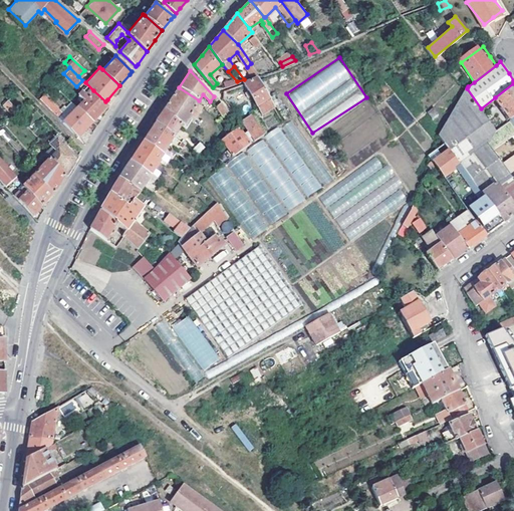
[(258,77),(245,81),(262,113),(275,106),(258,78),(258,77)]
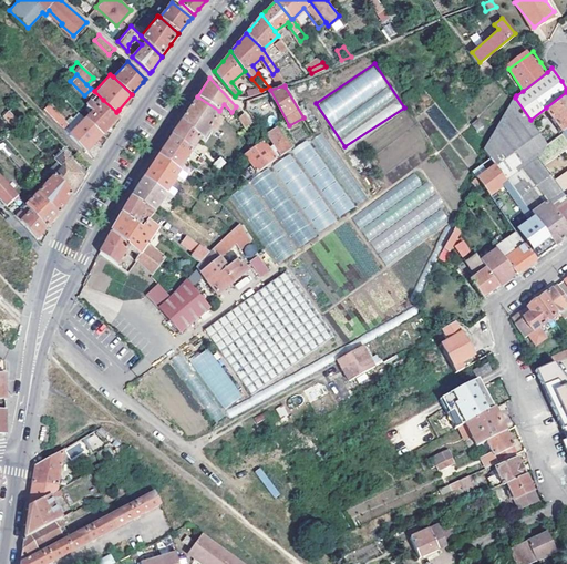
[(566,92),(546,108),(562,131),(566,125),(566,92)]
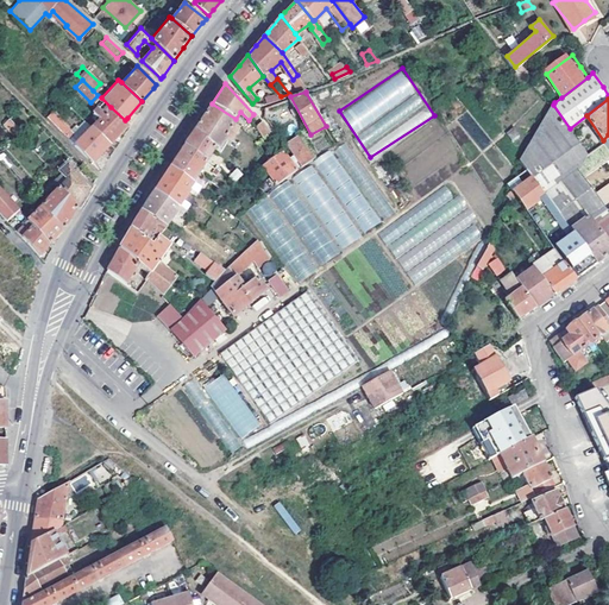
[(195,128),(220,144),(224,138),(230,142),(233,137),(227,133),(231,128),(237,133),(239,127),(233,124),(236,120),(236,119),(212,104),(206,112),(195,128)]
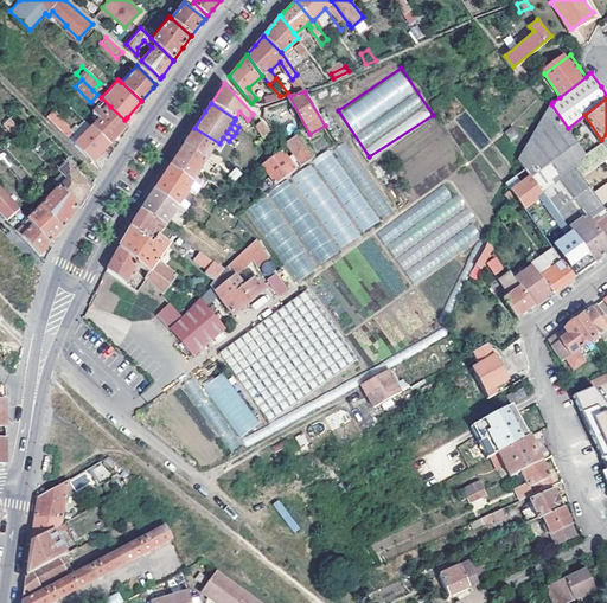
[(524,168),(569,229),(586,217),(588,220),(606,209),(576,168),(585,152),(568,128),(551,104),(518,159),(524,168)]
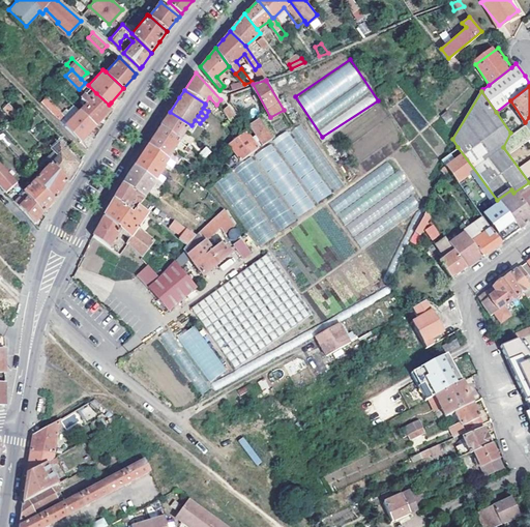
[(96,93),(80,110),(96,124),(110,110),(107,107),(109,105),(96,93)]
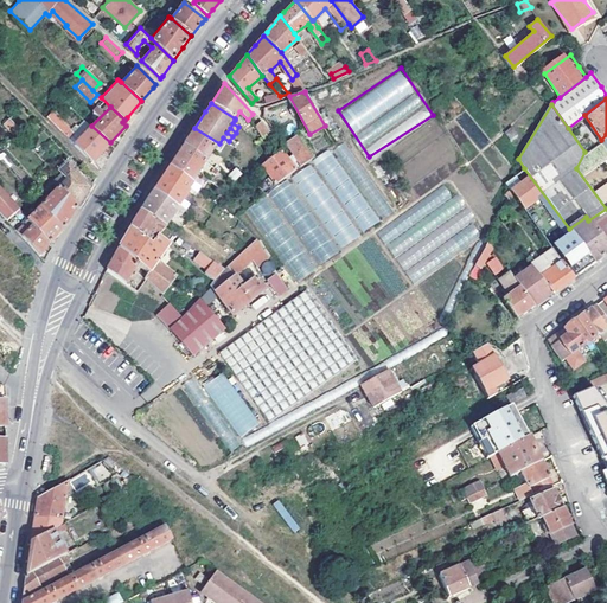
[(75,132),(52,109),(46,115),(71,140),(75,136),(72,134),(75,132)]
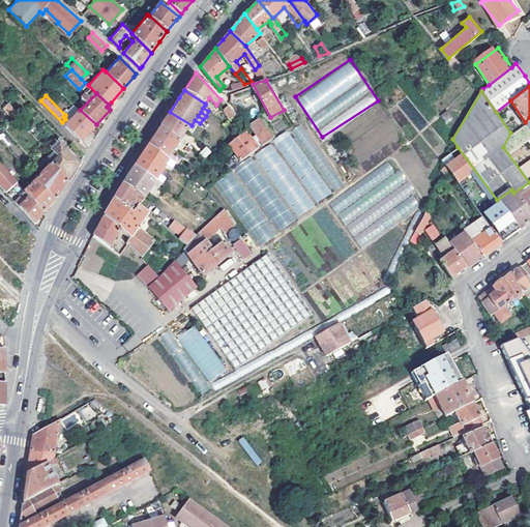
[(8,101),(3,107),(11,117),(18,112),(8,101)]
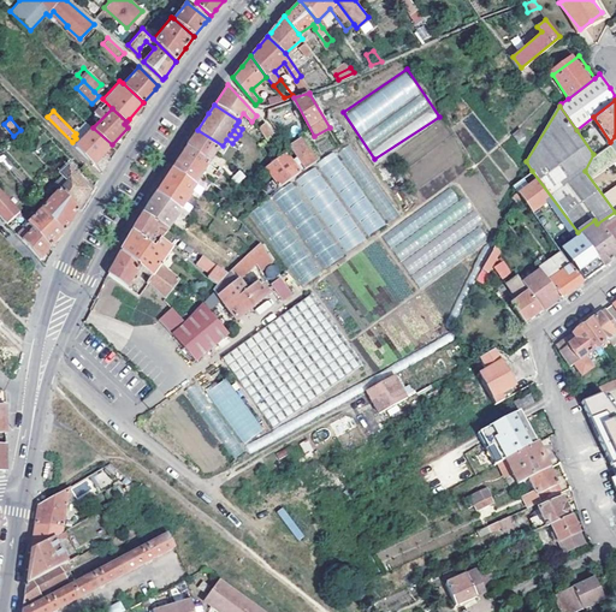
[(261,143),(271,156),(285,146),(265,122),(259,126),(268,138),(261,143)]
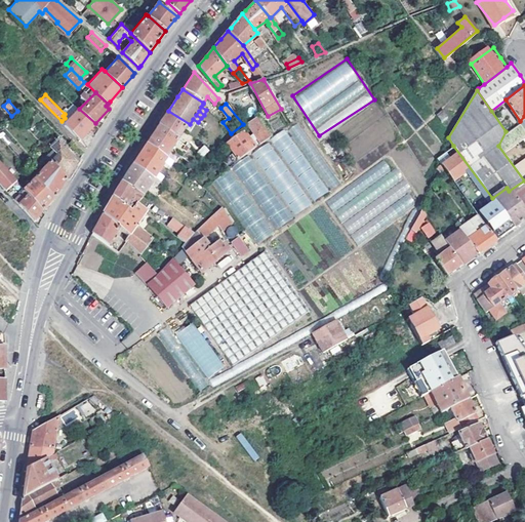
[(95,123),(79,109),(65,124),(80,138),(95,123)]
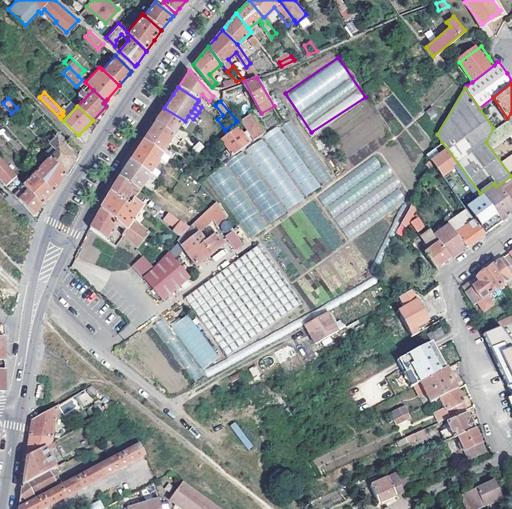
[(157,118),(155,122),(173,133),(180,123),(182,125),(185,121),(164,108),(157,118)]
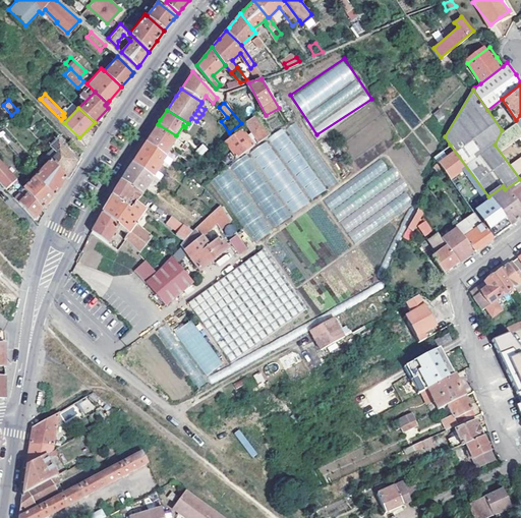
[(254,114),(244,121),(257,141),(269,133),(254,114)]
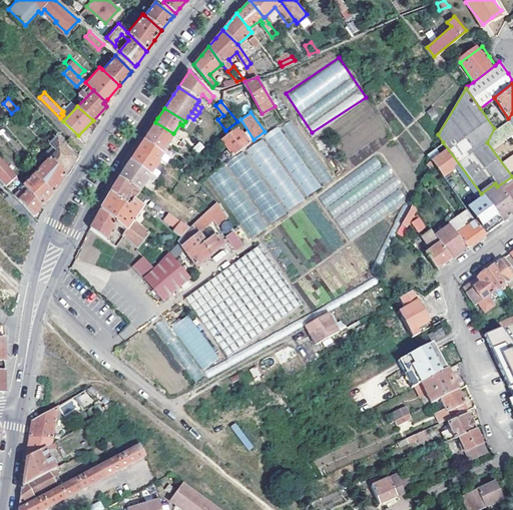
[(333,176),(292,115),(265,133),(306,194),(333,176)]
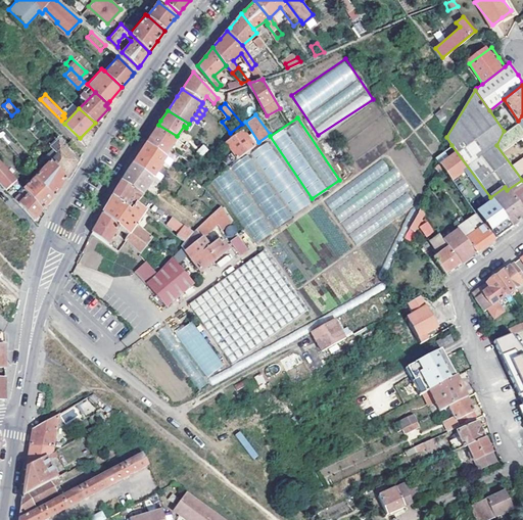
[(177,136),(158,125),(152,134),(145,144),(170,159),(172,155),(167,152),(177,136)]
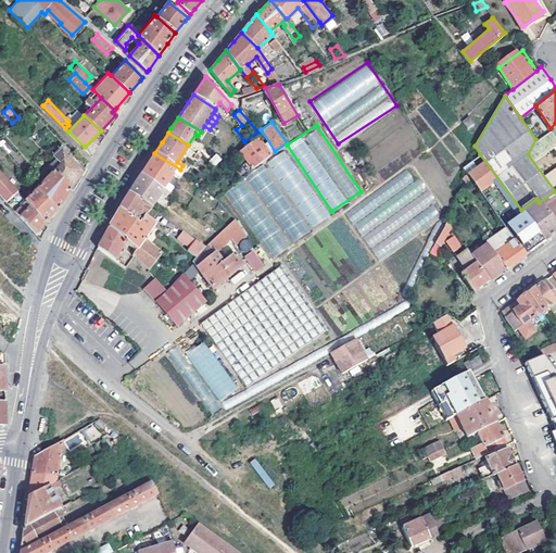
[(240,149),(253,167),(270,154),(258,136),(240,149)]
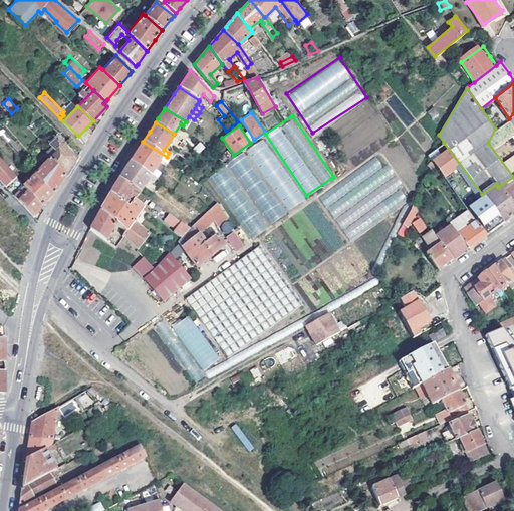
[(264,136),(228,160),(250,194),(249,194),(235,203),(230,195),(227,197),(234,209),(245,202),(252,212),(240,219),(251,235),(288,211),(286,208),(304,197),(264,136)]
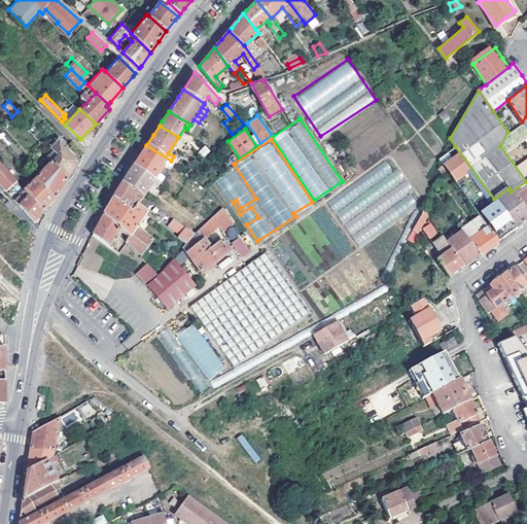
[(59,153),(51,161),(67,178),(77,161),(59,140),(53,147),(59,153)]
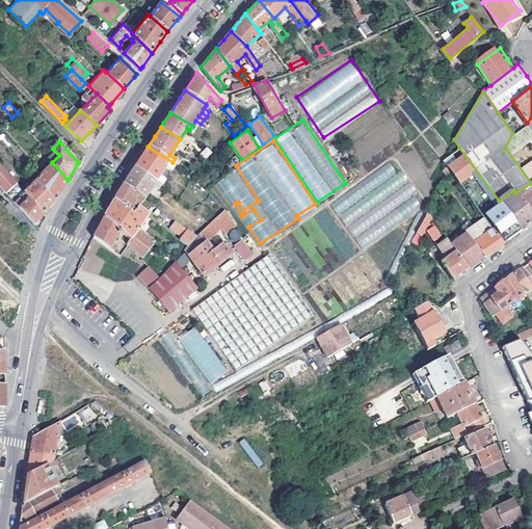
[(207,143),(200,150),(206,156),(213,150),(207,143)]
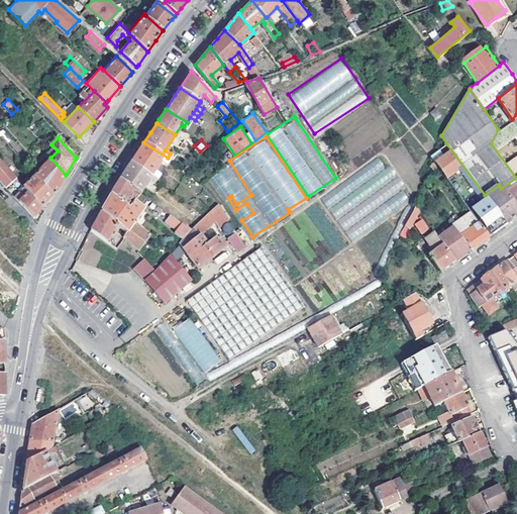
[(131,161),(158,178),(160,174),(154,170),(162,161),(167,164),(170,159),(168,158),(143,142),(138,150),(131,161)]
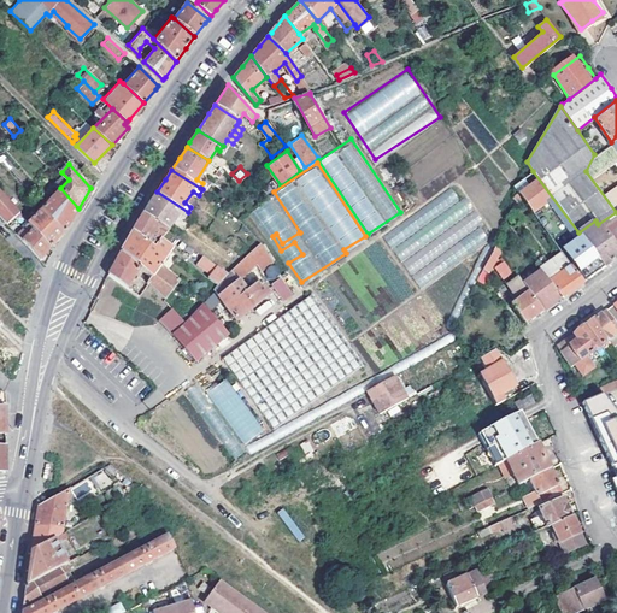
[(522,196),(562,252),(571,264),(573,264),(583,280),(593,272),(603,266),(579,233),(533,171),(513,184),(516,187),(522,196)]
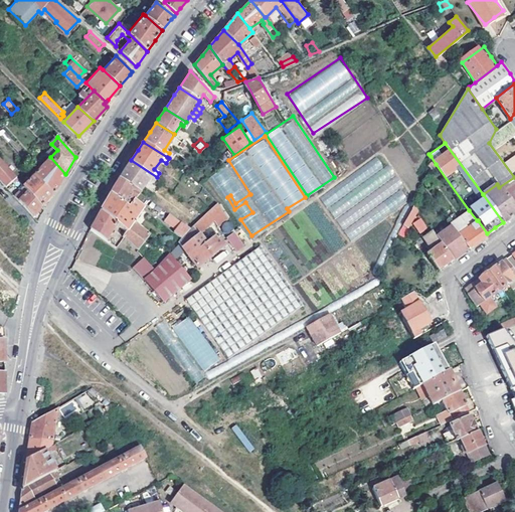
[(370,222),(410,196),(388,162),(384,165),(377,154),(355,168),(376,199),(364,207),(367,211),(364,213),(370,222)]
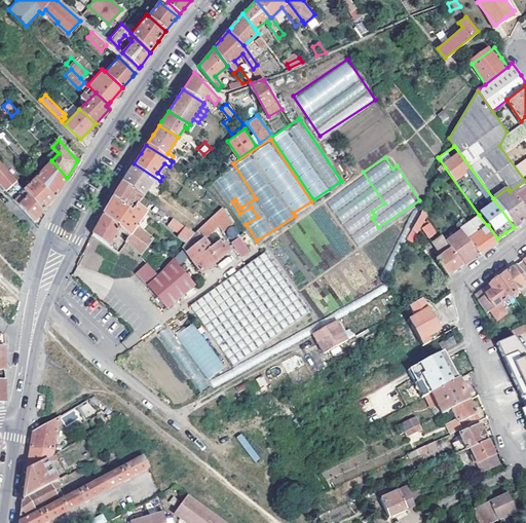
[(440,159),(437,167),(440,171),(445,167),(440,159)]
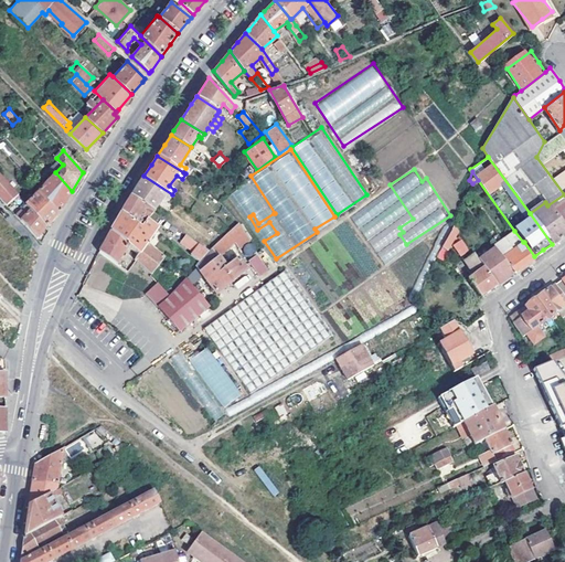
[(19,193),(0,172),(0,194),(8,204),(19,193)]
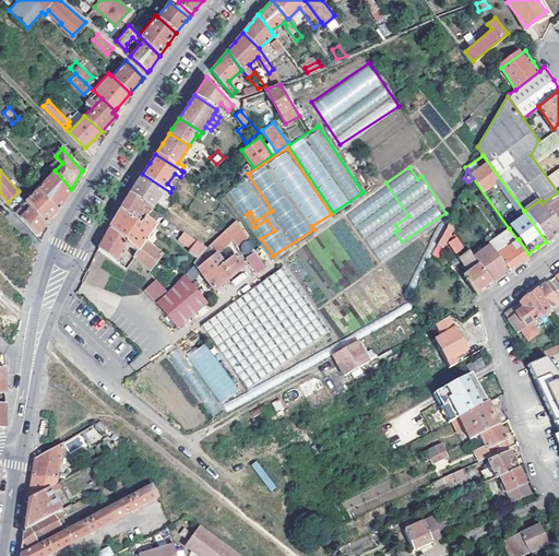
[(38,187),(58,210),(66,198),(71,189),(55,170),(38,187)]
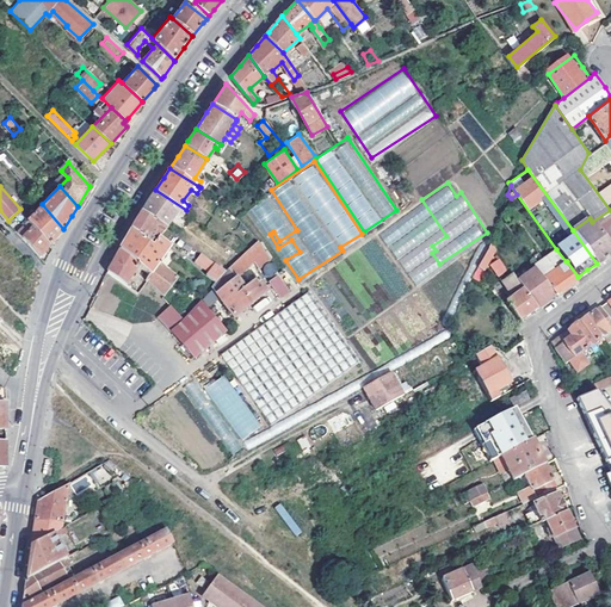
[(141,212),(164,225),(170,218),(171,218),(177,210),(184,215),(186,210),(155,190),(149,198),(141,212)]
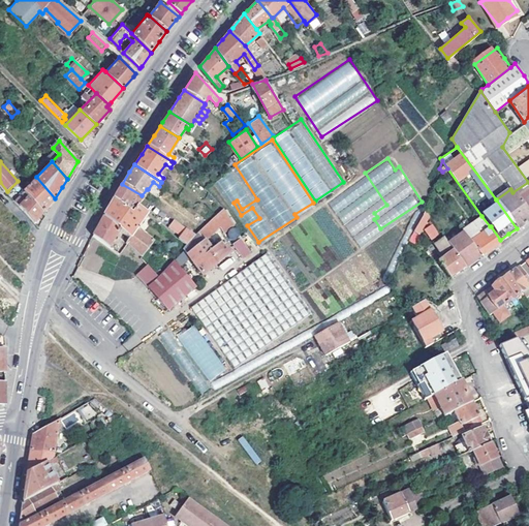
[(26,190),(43,210),(54,200),(55,198),(36,177),(25,189),(26,190)]
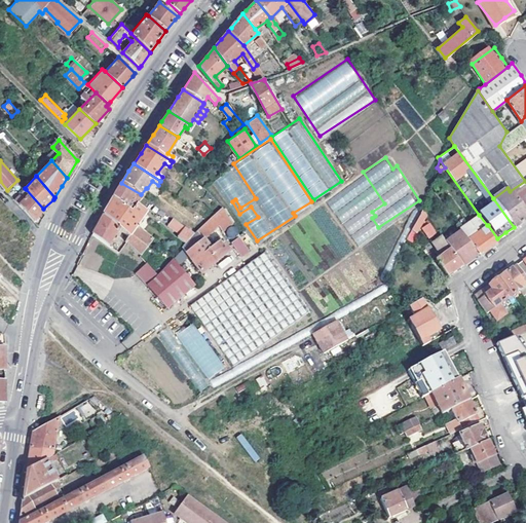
[(525,181),(510,191),(525,213),(525,182),(525,181)]
